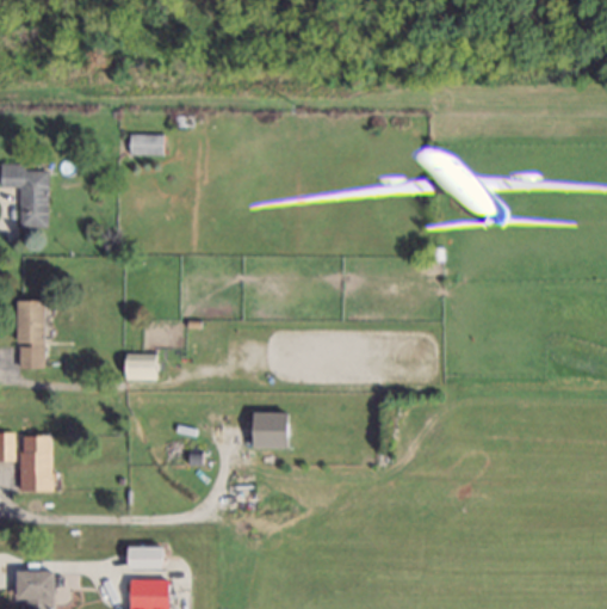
[(193,129),(167,128),(168,115),(194,116),(193,129)]
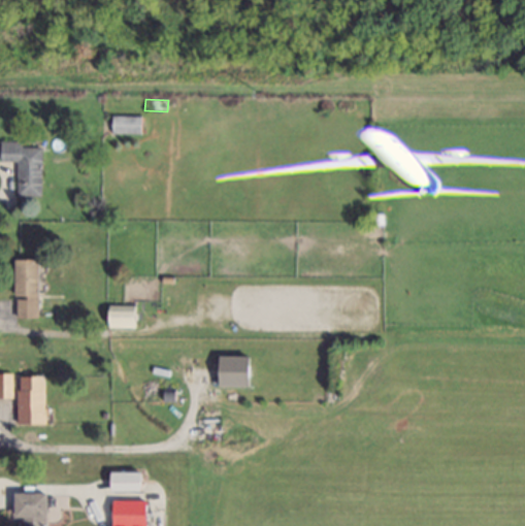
[(111,135),(111,118),(140,117),(140,135),(111,135)]
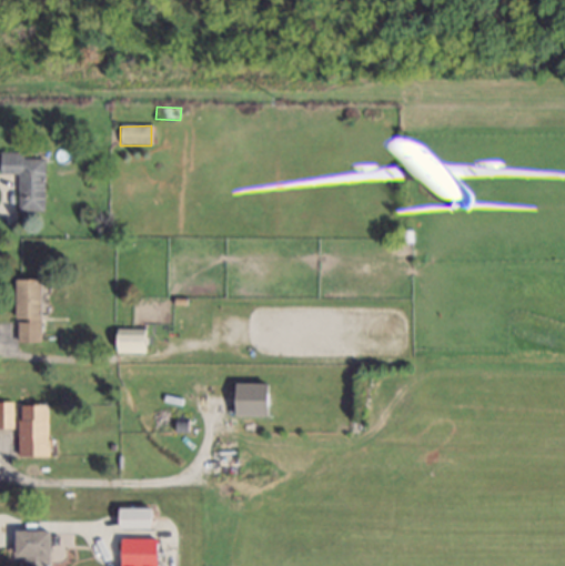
[(20,175),(0,175),(0,153),(26,154),(26,160),(47,160),(46,213),(19,212),(20,175)]
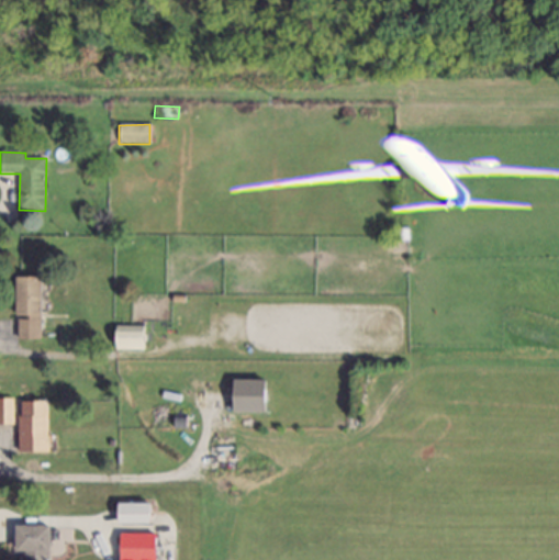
[(397,238),(397,227),(409,227),(409,237),(397,238)]
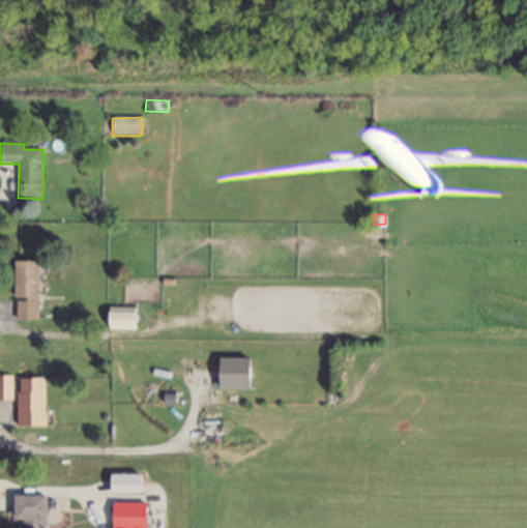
[(16,261),(39,261),(39,322),(17,322),(16,261)]
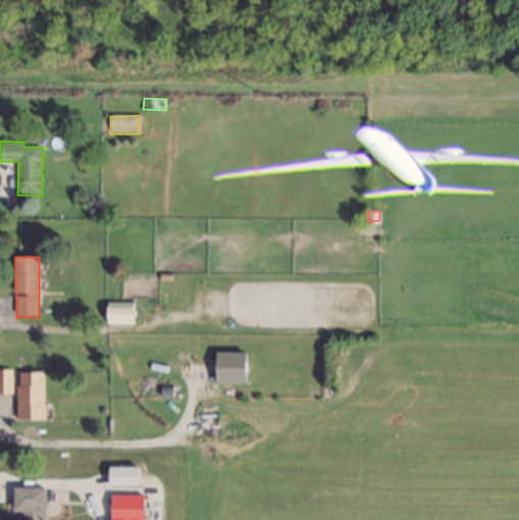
[(135,325),(107,324),(107,302),(136,303),(135,325)]
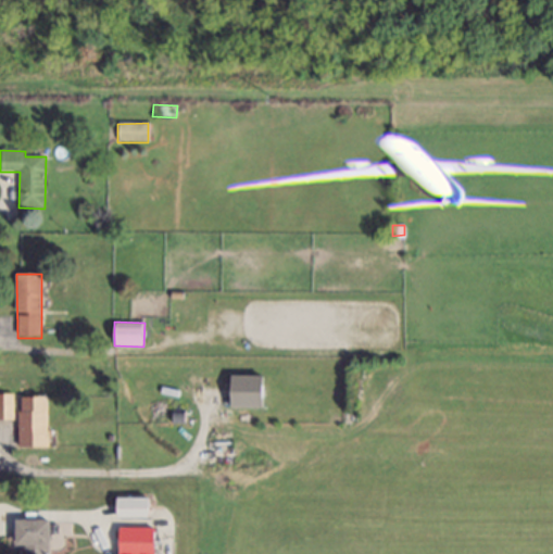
[(230,408),(230,377),(262,377),(262,408),(230,408)]
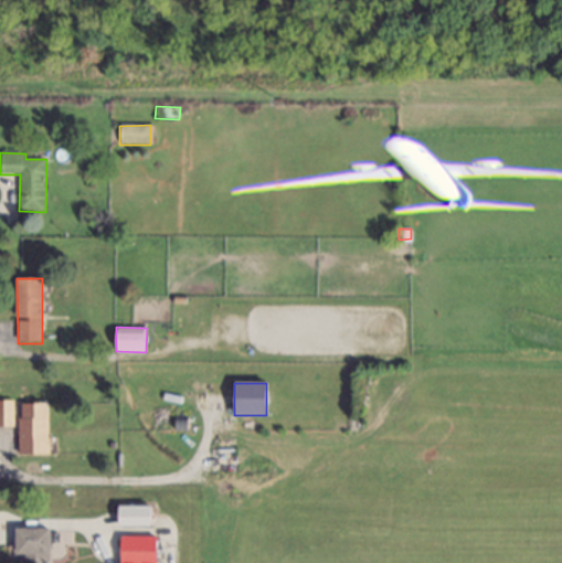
[(19,456),(19,418),(21,418),(21,402),(49,402),(49,437),(53,437),(53,456),(19,456)]
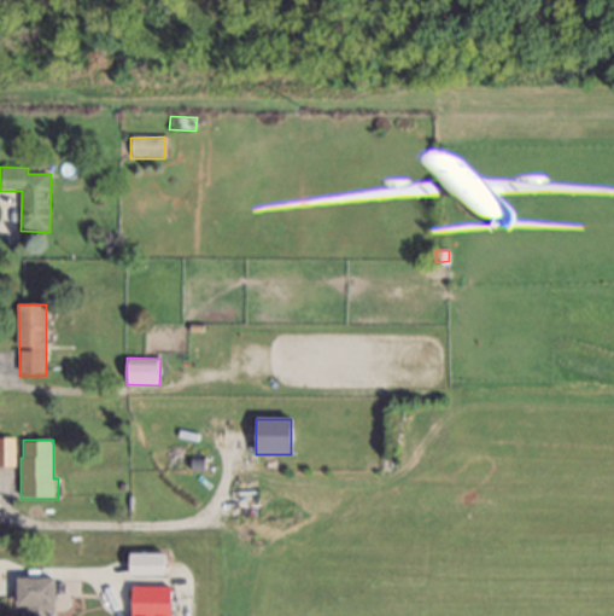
[(16,468),(0,468),(0,441),(16,441),(16,468)]
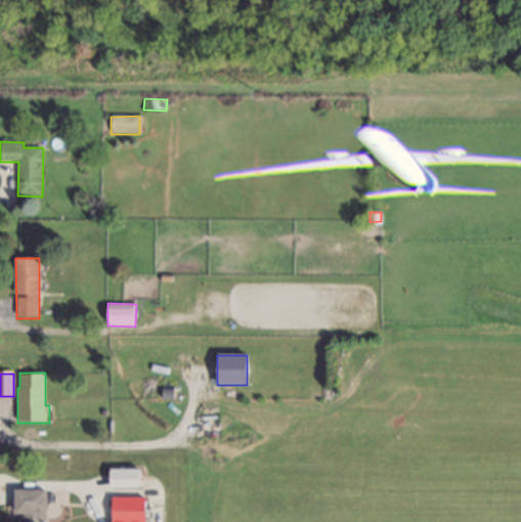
[(159,397),(160,387),(175,387),(175,397),(159,397)]
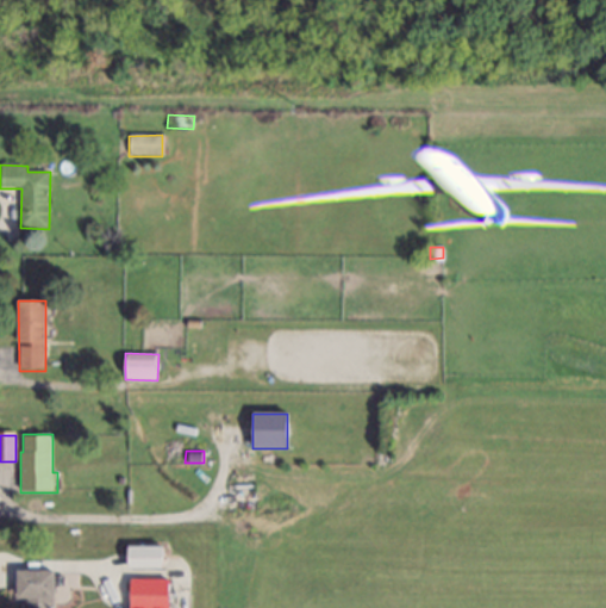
[(129,563),(130,544),(163,544),(163,564),(129,563)]
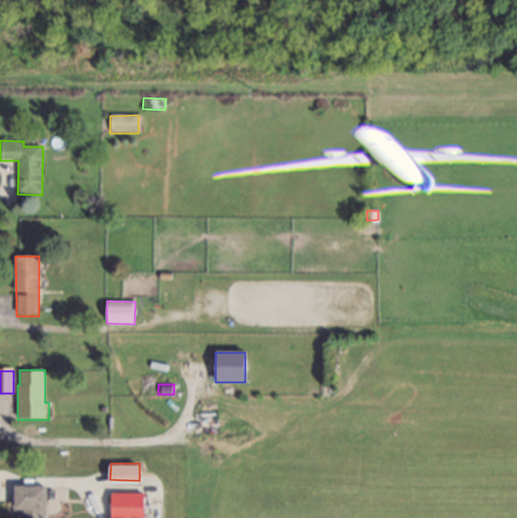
[(49,508),(48,508),(47,517),(22,517),(22,511),(16,511),(16,487),(49,487),(49,508)]
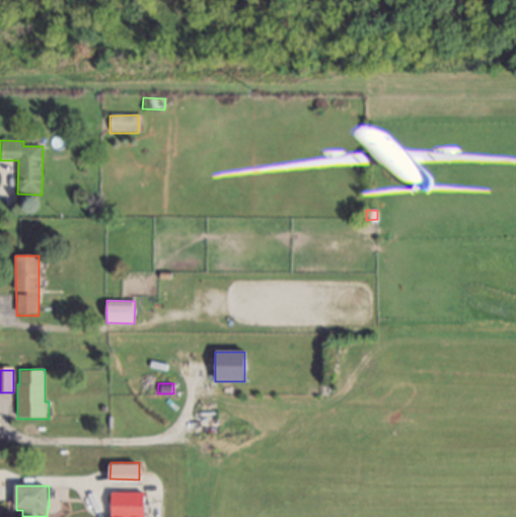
[(113,516),(113,493),(146,493),(145,516),(113,516)]
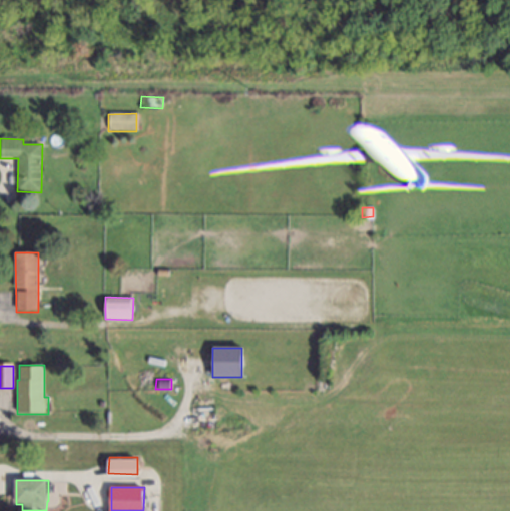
All buildings are outlined.
